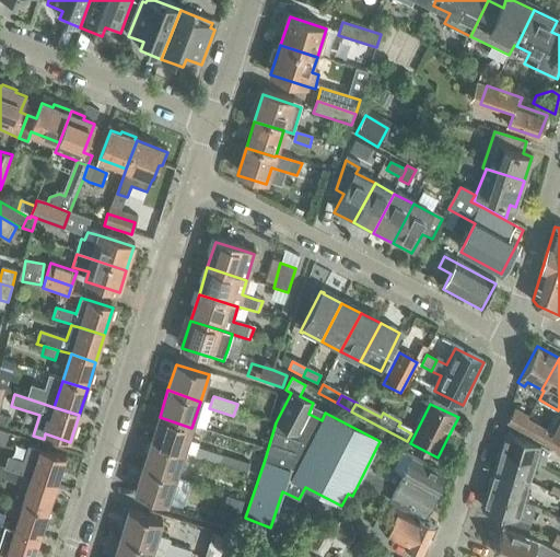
[(511,426),(537,440),(544,427),(517,413),(511,426)]
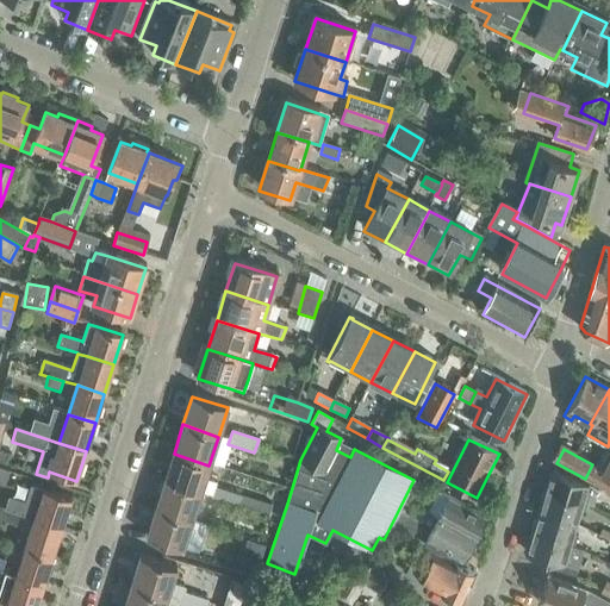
[(174,454),(165,482),(200,493),(212,497),(216,488),(217,483),(204,480),(209,466),(174,454)]
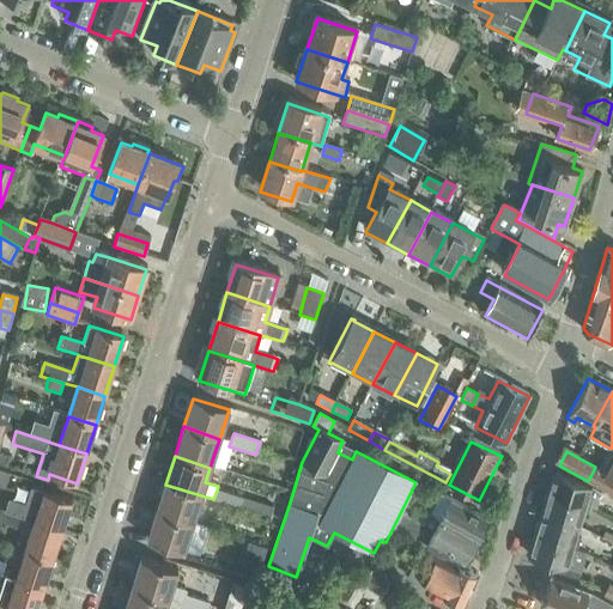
[(588,481),(594,485),(612,494),(612,479),(605,475),(606,473),(595,467),(588,481)]
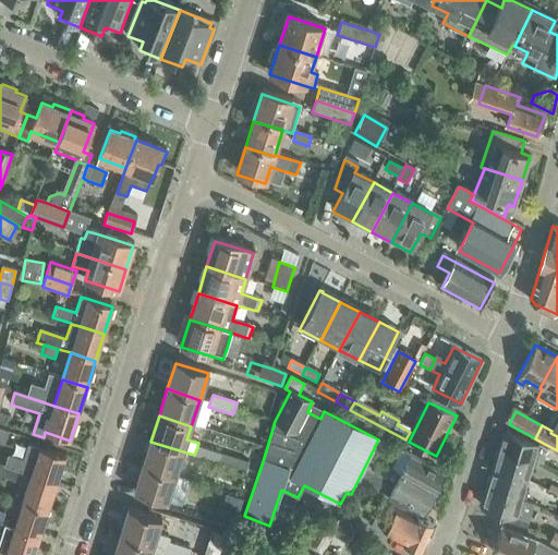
[(502,432),(497,453),(537,462),(543,465),(545,454),(534,450),(536,446),(522,437),(502,432)]
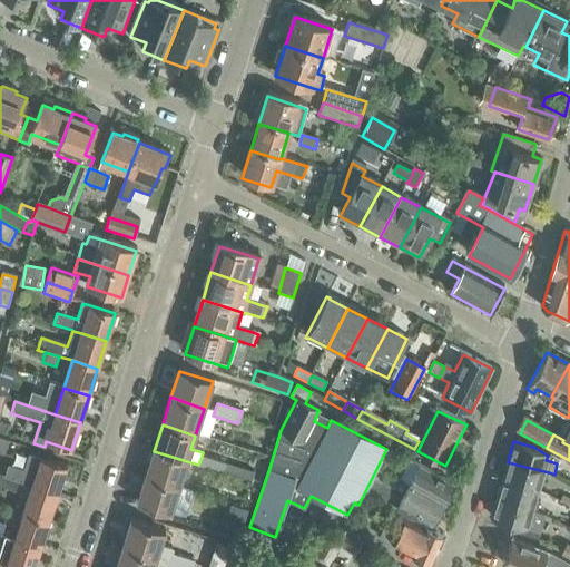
[(154,451),(145,477),(178,487),(187,461),(154,451)]
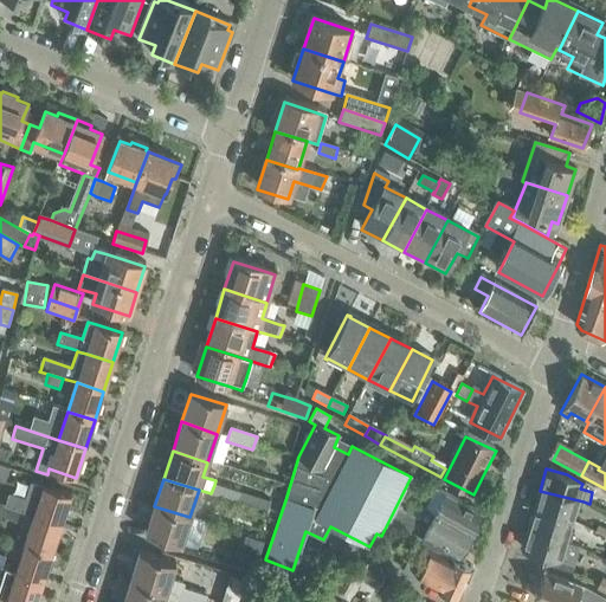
[(214,485),(211,493),(210,498),(221,502),(226,489),(214,485)]
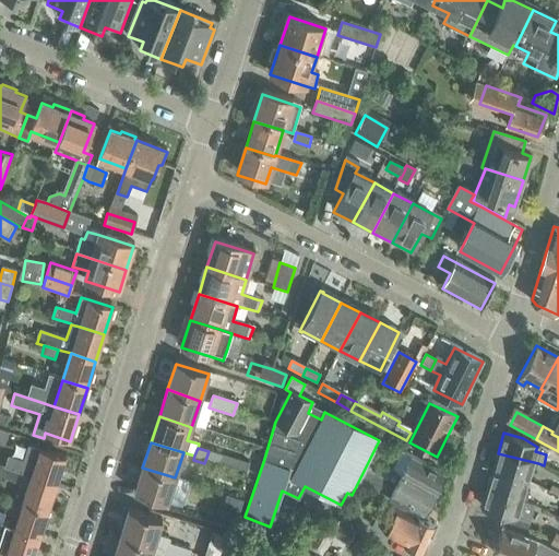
[(40,450),(35,468),(7,458),(3,469),(19,474),(30,477),(57,485),(66,458),(40,450)]
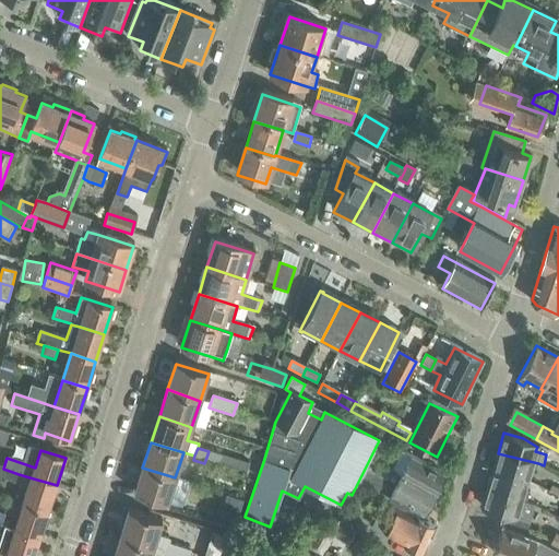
[(218,468),(221,463),(223,456),(209,451),(204,463),(218,468)]
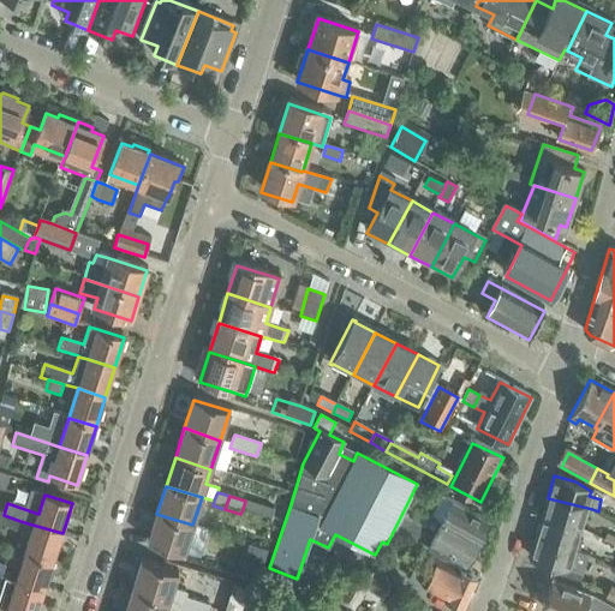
[(404,515),(394,533),(405,539),(407,535),(465,567),(470,559),(476,557),(479,552),(477,545),(489,523),(439,496),(436,502),(441,504),(433,519),(431,517),(425,527),(417,522),(404,515)]
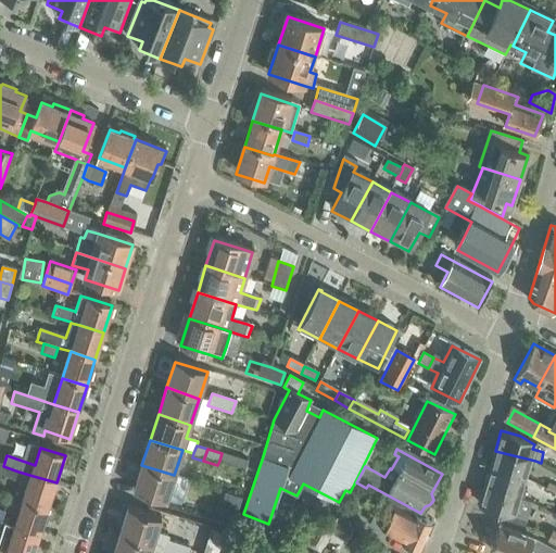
[(523,480),(527,469),(532,470),(535,461),(495,451),(489,470),(523,480)]
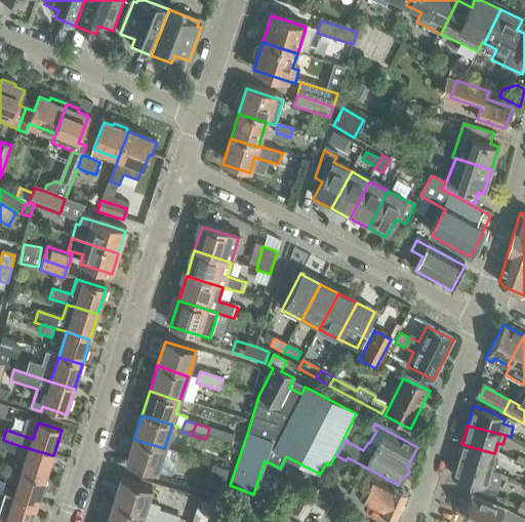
[(0,449),(14,454),(17,445),(3,440),(0,439),(0,449)]
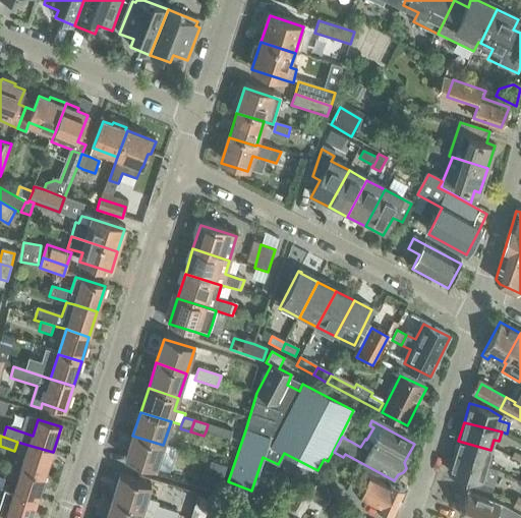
[(125,460),(155,470),(163,445),(132,436),(125,460)]
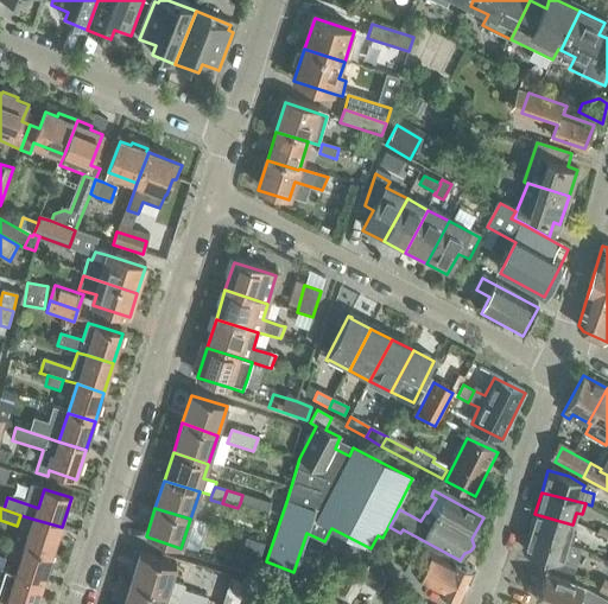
[(576,536),(569,534),(572,525),(534,514),(529,536),(572,548),(576,536)]
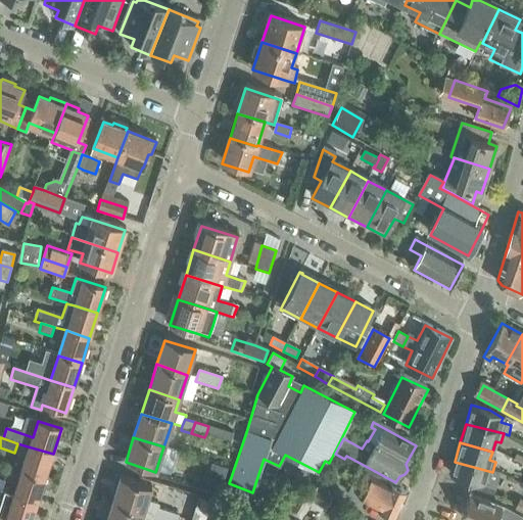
[(20,471),(45,479),(53,454),(28,446),(20,471)]
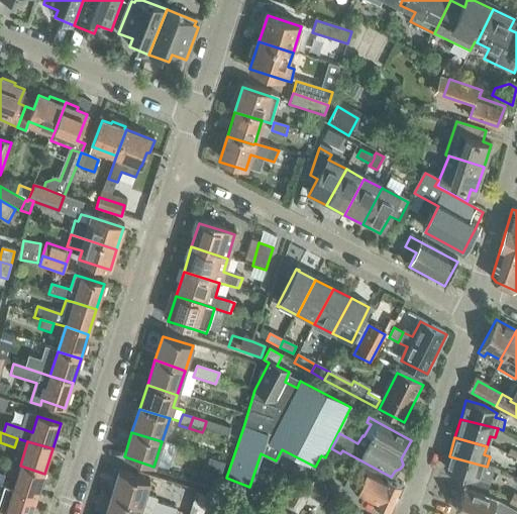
[(449,456),(444,472),(489,485),(494,469),(487,467),(449,456)]
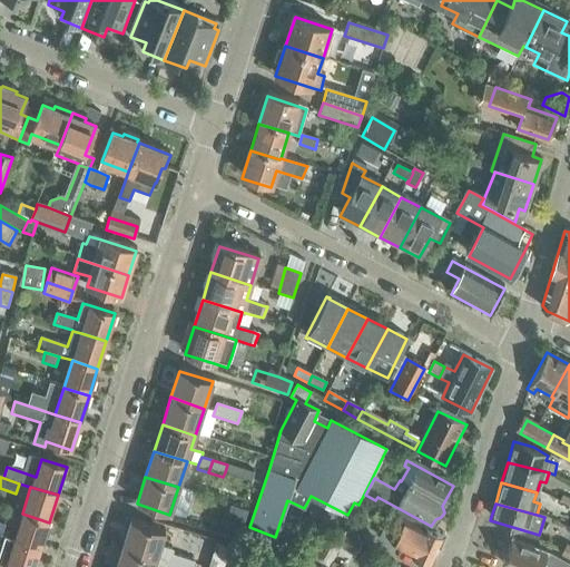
[(247,512),(242,510),(231,507),(223,531),(222,536),(237,541),(247,512)]
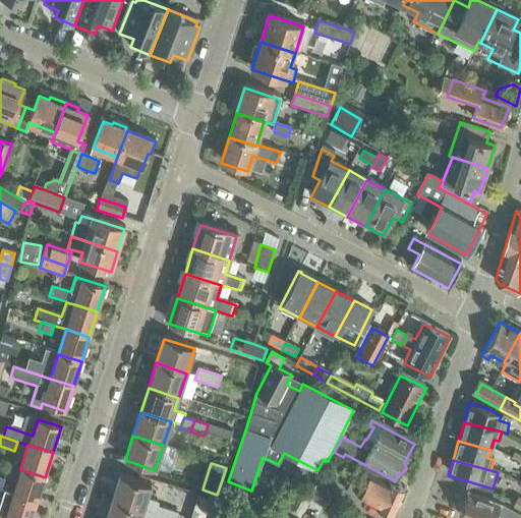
[(38,502),(45,477),(20,469),(19,472),(12,469),(9,480),(17,483),(14,494),(14,495),(38,502)]
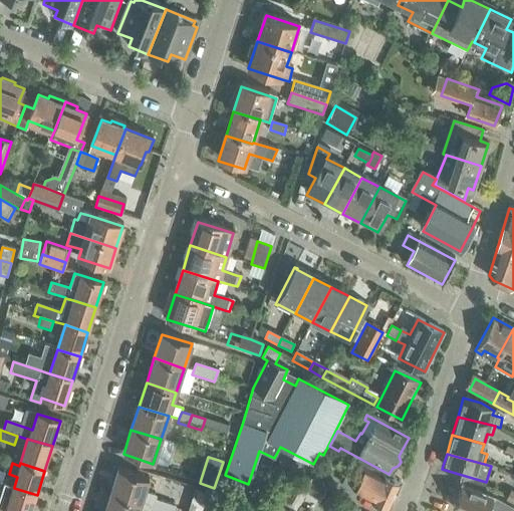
[(364,498),(390,508),(401,483),(365,468),(359,482),(346,476),(343,485),(364,498)]
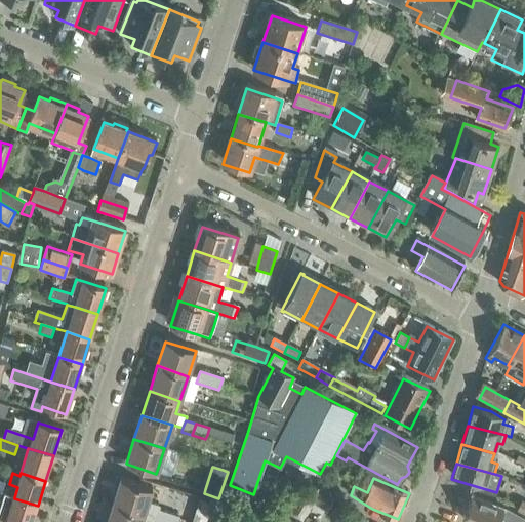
[(164,521),(167,514),(157,511),(159,507),(148,504),(152,489),(121,479),(113,505),(144,515),(153,518),(152,521),(164,521)]
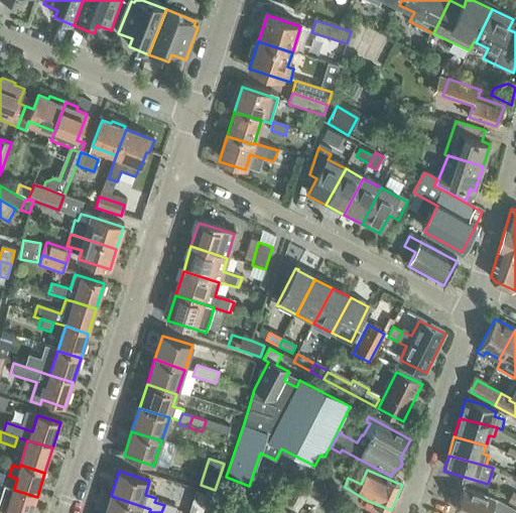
[(306,491),(319,498),(321,499),(328,489),(312,481),(306,491)]
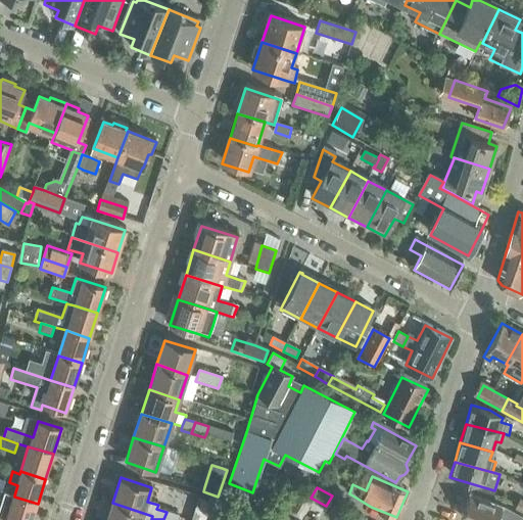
[(0,519),(32,519),(38,504),(14,497),(14,495),(4,492),(0,506),(0,519)]
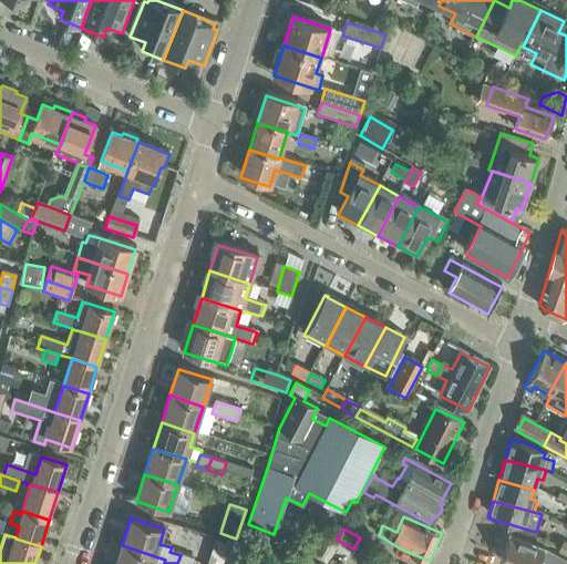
[(310,556),(321,563),(327,563),(337,545),(321,536),(310,556)]
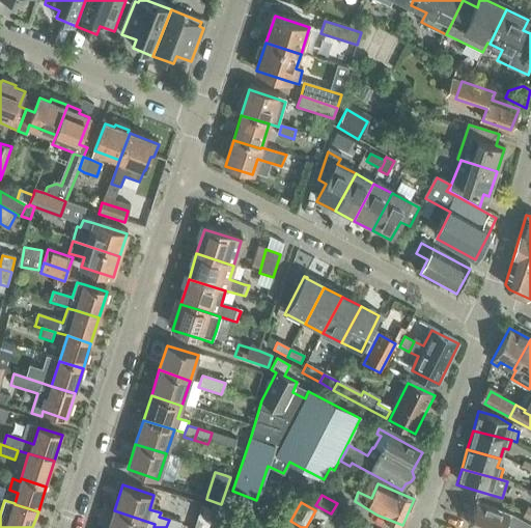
[(530,527),(530,525),(515,518),(476,503),(468,526),(471,527),(530,527)]
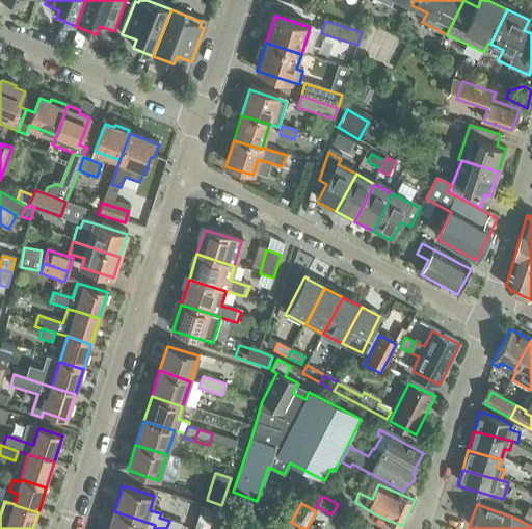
[(202,507),(197,518),(211,522),(215,511),(215,510),(202,506),(202,507)]
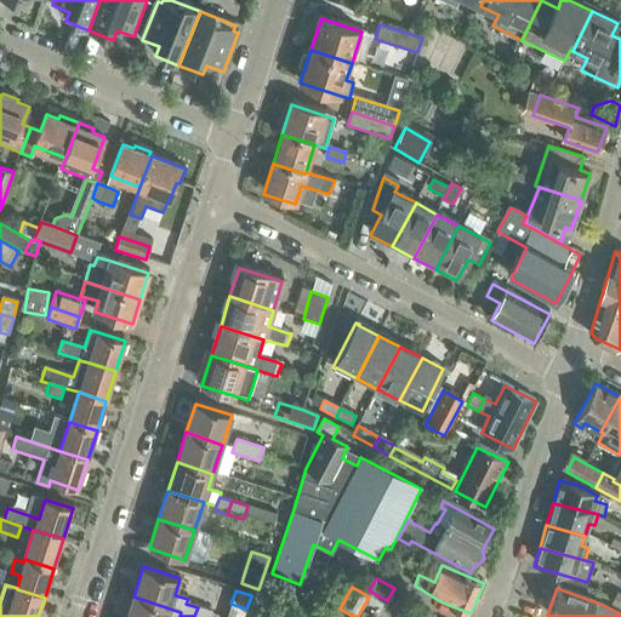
[(166,616),(170,609),(134,596),(126,616),(166,616)]
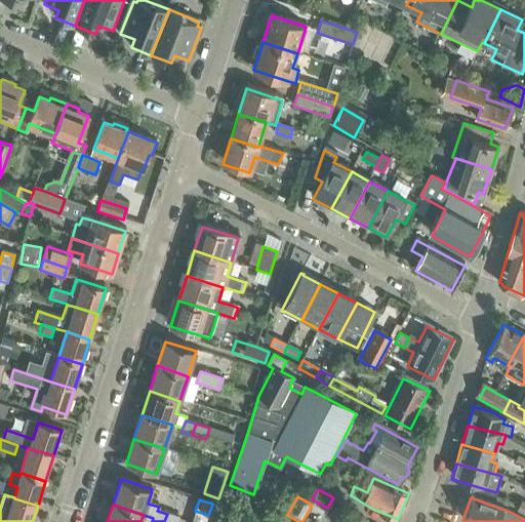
[(338,521),(342,513),(330,507),(325,515),(335,521),(338,521)]
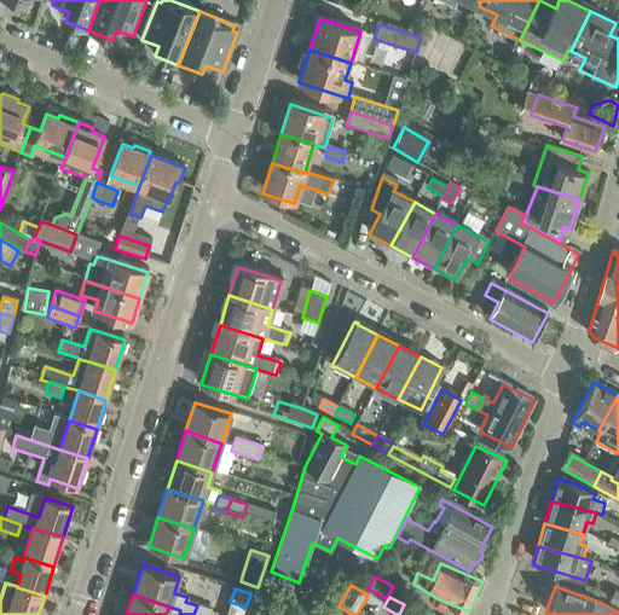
[(259,603),(254,613),(256,614),(272,614),(275,610),(259,603)]
